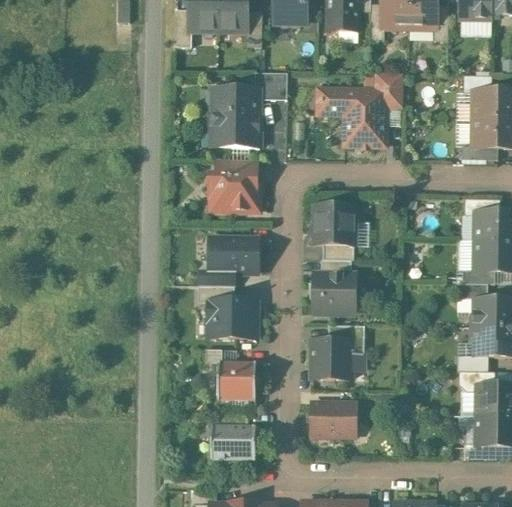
[(118,0),(118,21),(130,21),(130,0),(118,0)]
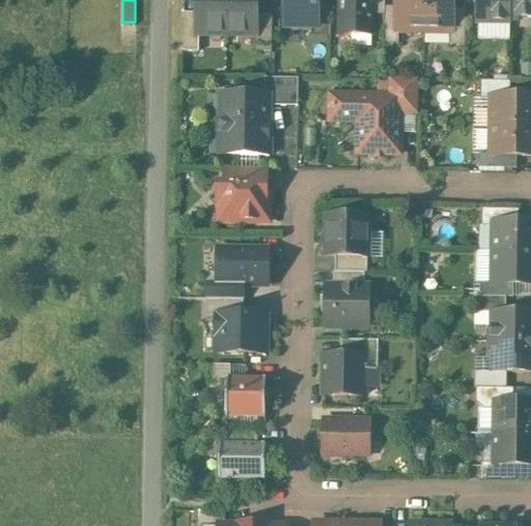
[(197,0),(198,9),(198,29),(199,29),(227,29),(227,0),(197,0)]
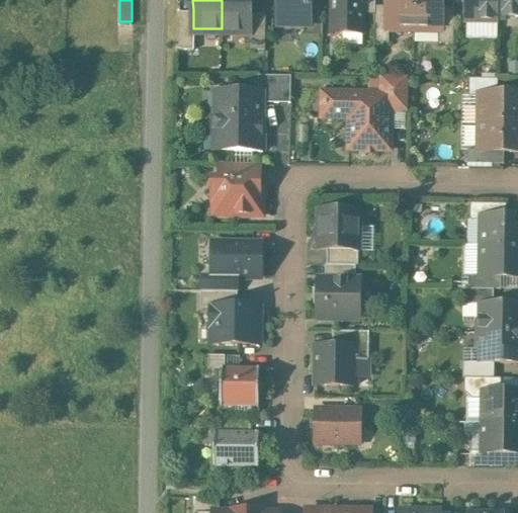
[(222,0),(222,28),(249,29),(250,29),(250,10),(250,0),(222,0)]
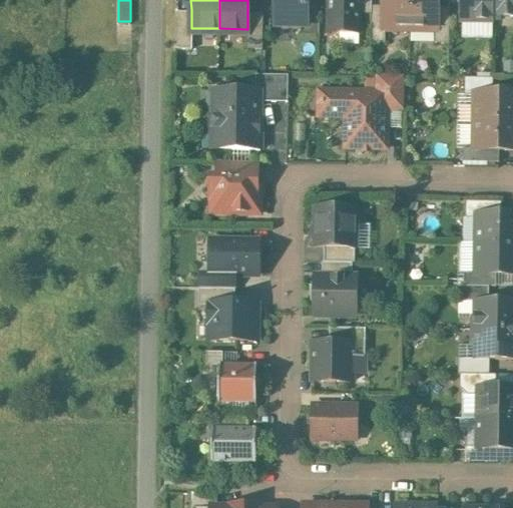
[(275,0),(276,21),(308,22),(308,14),(308,0),(275,0)]
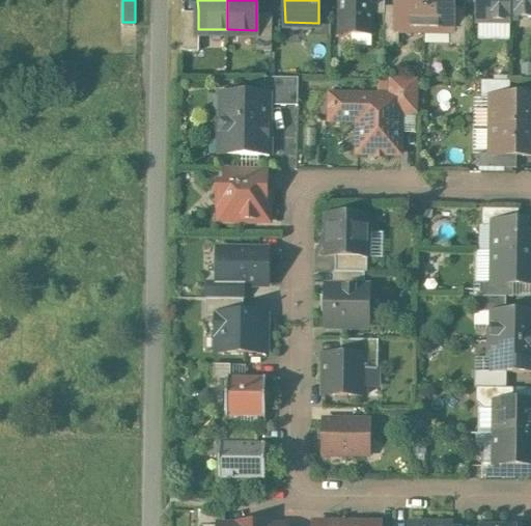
[(318,0),(318,15),(330,15),(330,0),(318,0)]
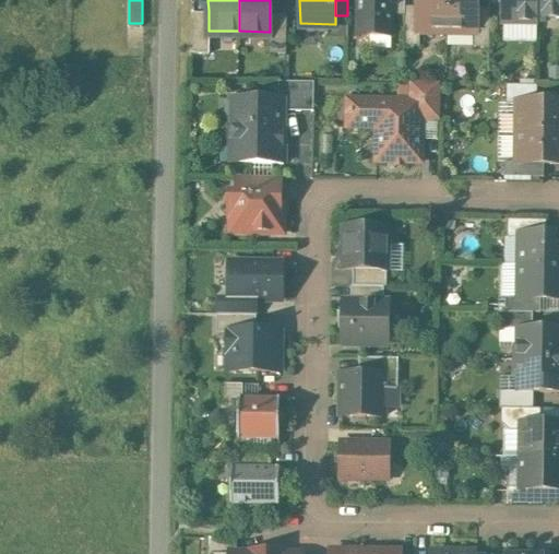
[(358,0),(358,23),(370,23),(370,33),(392,33),(392,11),(392,0),(358,0)]
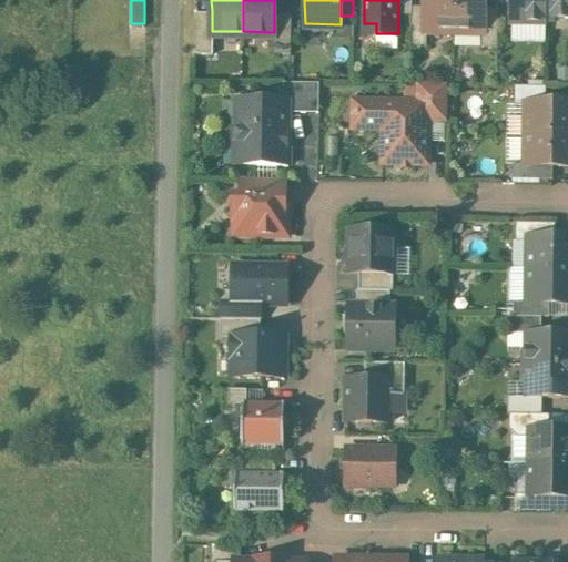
[(398,0),(398,11),(412,11),(412,3),(412,0),(398,0)]
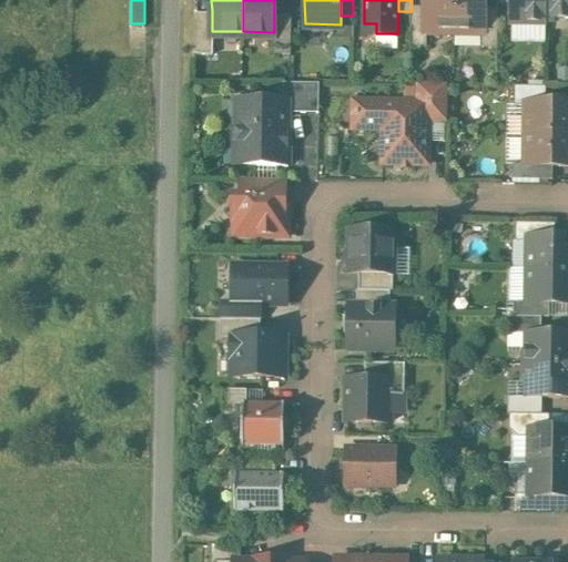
[(425,0),(425,3),(425,27),(427,27),(454,27),(454,0),(425,0)]
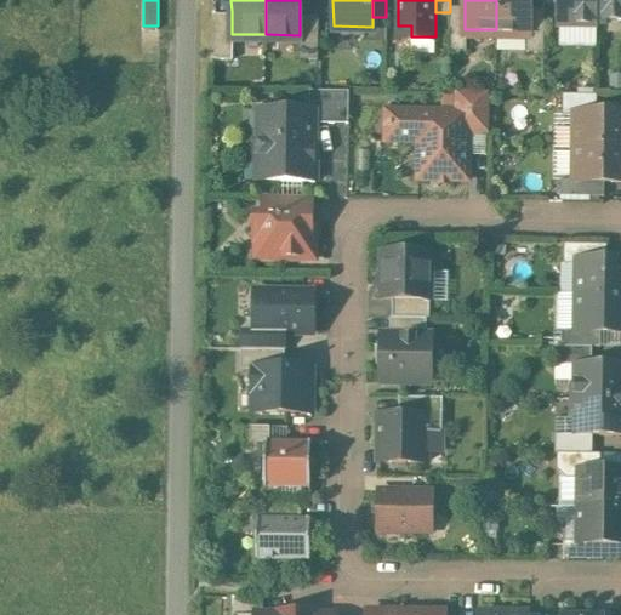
[(496,0),(496,29),(527,30),(529,30),(530,5),(530,0),(496,0)]
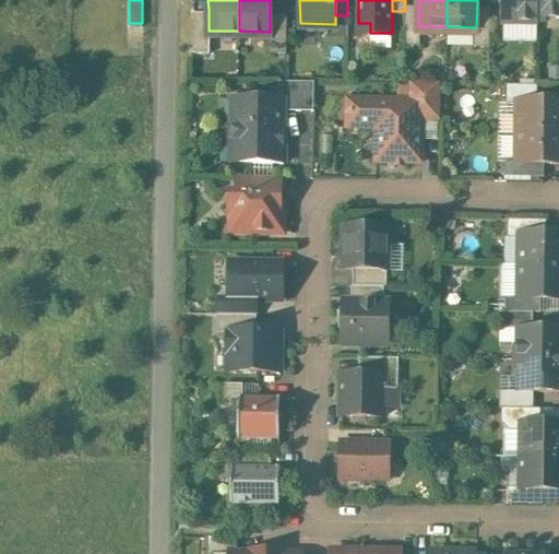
[(503,0),(502,21),(538,21),(538,14),(537,14),(537,0),(503,0)]
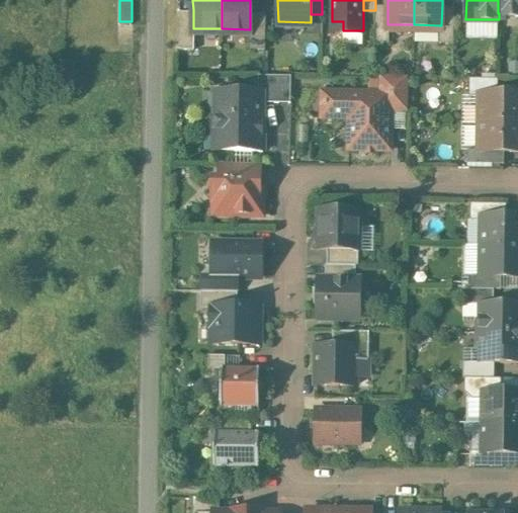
[(498,0),(498,13),(499,13),(517,13),(517,0),(498,0)]
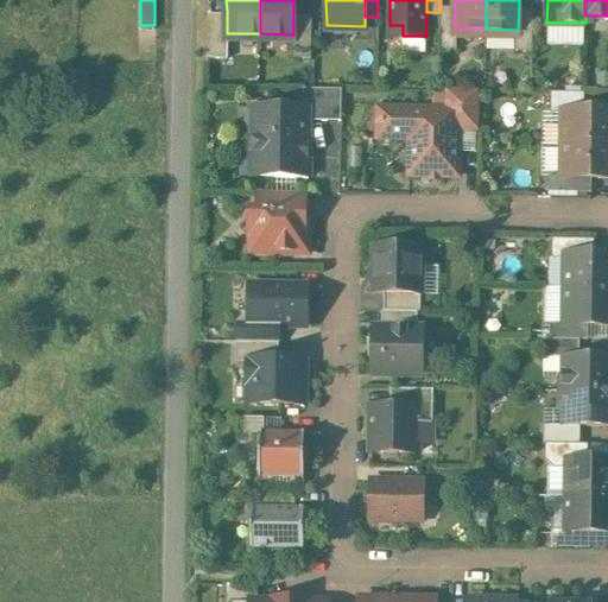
[(455,4),(441,4),(441,12),(441,46),(456,46),(457,29),(455,29),(455,4)]
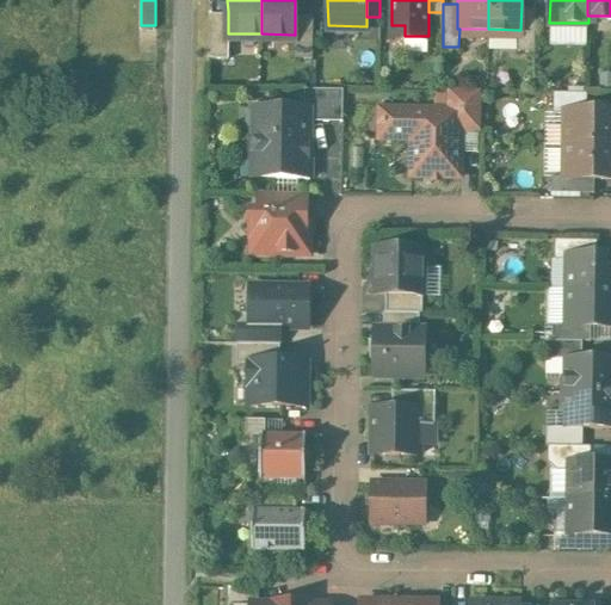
[(536,5),(522,5),(520,30),(518,30),(518,48),(535,48),(536,5)]
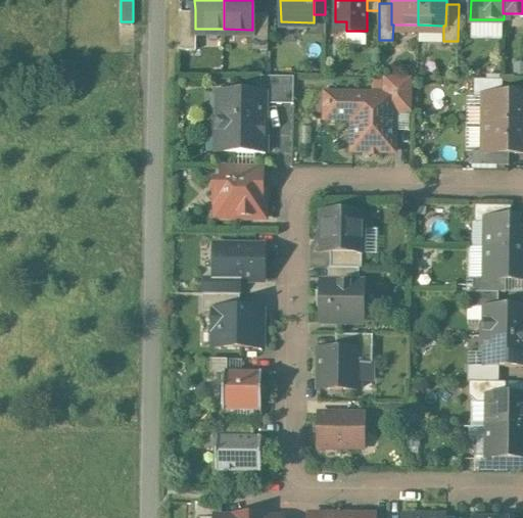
[(195,9),(179,9),(178,47),(196,47),(196,29),(195,29),(195,9)]
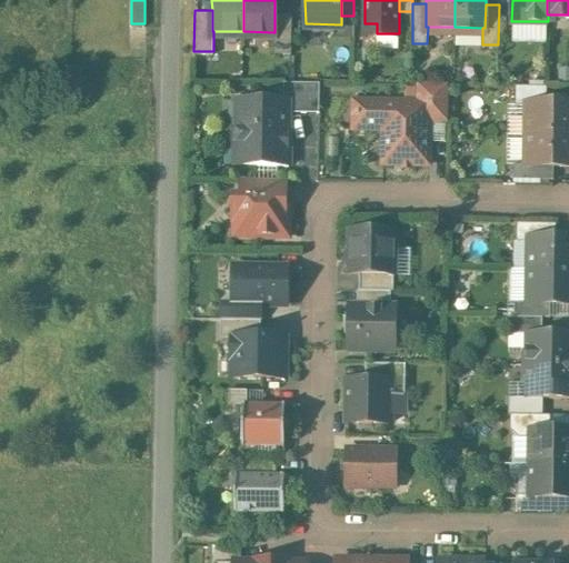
[(292,11),(275,11),(275,32),(273,32),(272,51),(291,51),(292,11)]
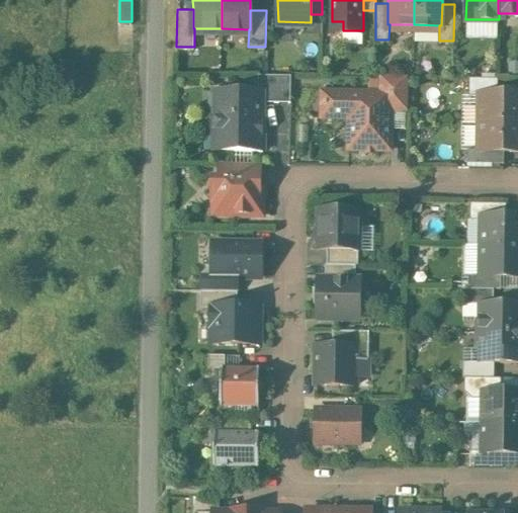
[(291,73),(259,73),(258,89),(261,89),(261,100),(290,100),(291,73)]
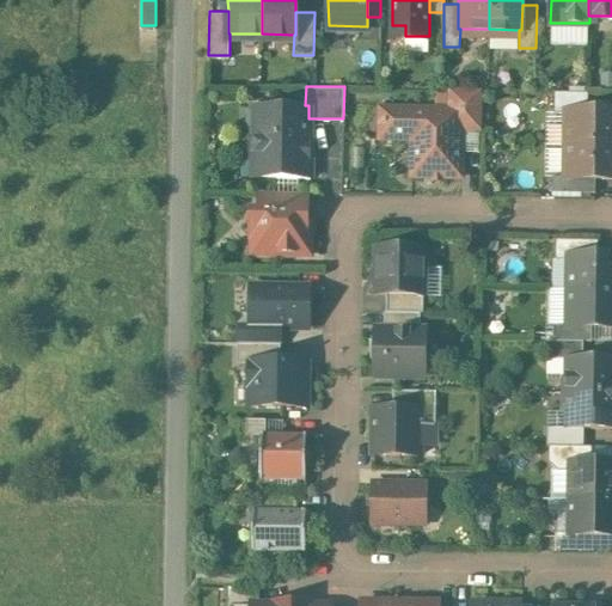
[(482,89),(452,89),(452,108),(451,124),(461,124),(481,126),(482,89)]
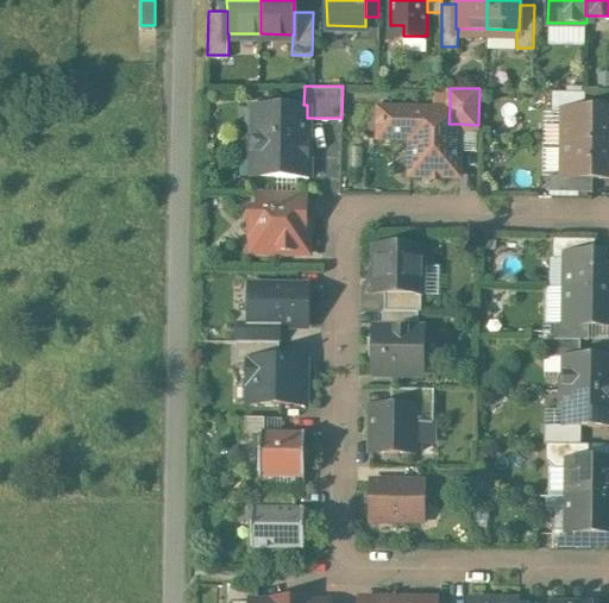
[(585,89),(552,89),(551,110),(565,110),(565,108),(585,108),(585,89)]
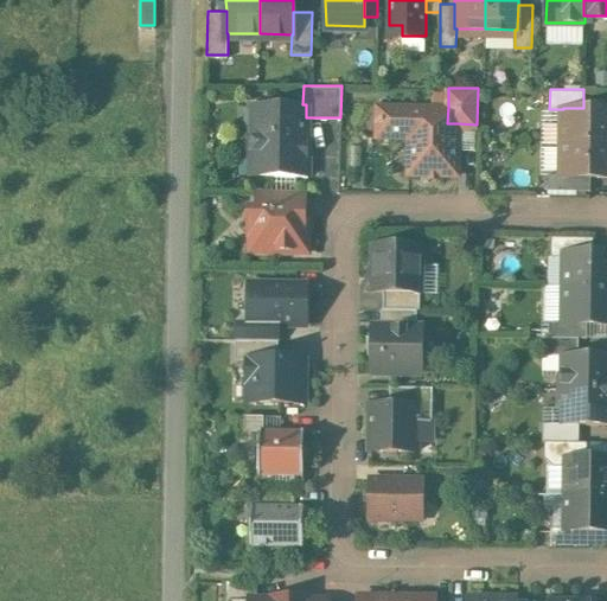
[(302,104),(254,103),(254,129),(251,129),(251,157),(259,157),(259,174),(308,174),(308,134),(306,134),(306,117),(306,104),(302,104)]
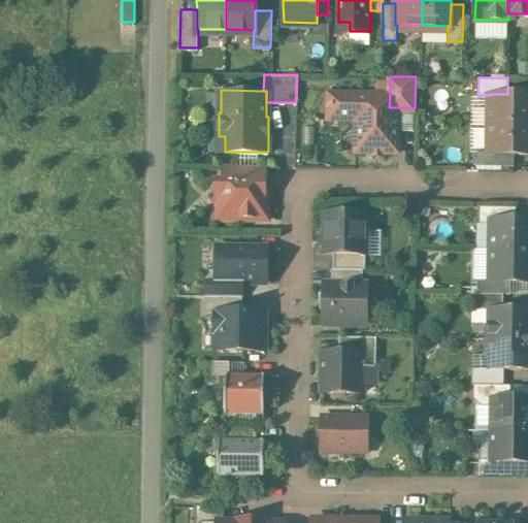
[(390,93),(328,92),(328,106),(332,106),(332,117),(352,117),(356,121),(356,150),(398,150),(398,107),(389,107),(390,93)]
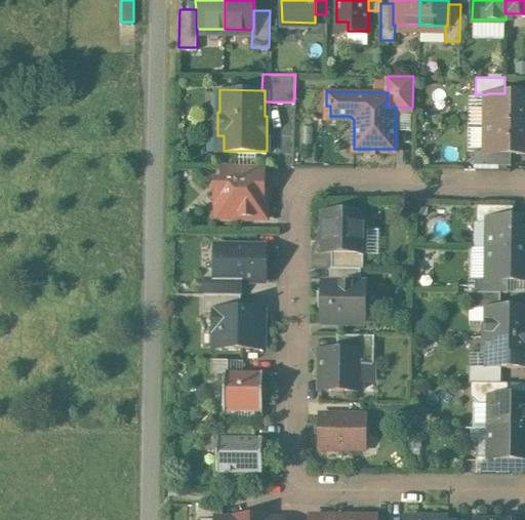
[(524,93),(505,93),(487,93),(487,94),(487,122),(524,122),(524,93)]
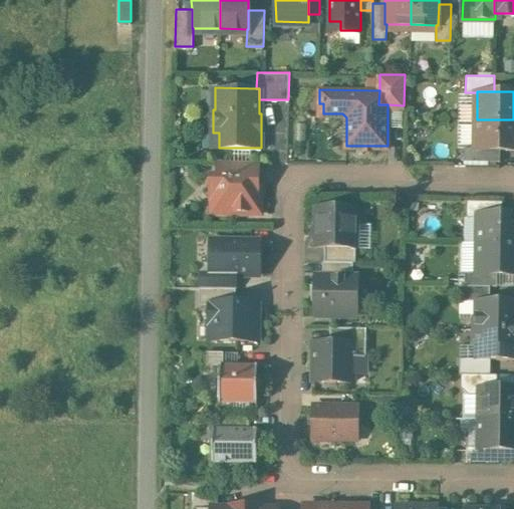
[(513,119),(477,119),(476,147),(476,148),(500,148),(513,148),(513,119)]
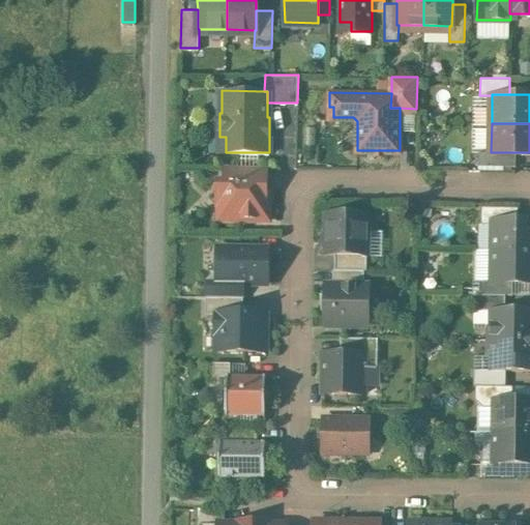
[(516,152),(491,152),(491,151),(478,151),(478,165),(516,165),(516,152)]
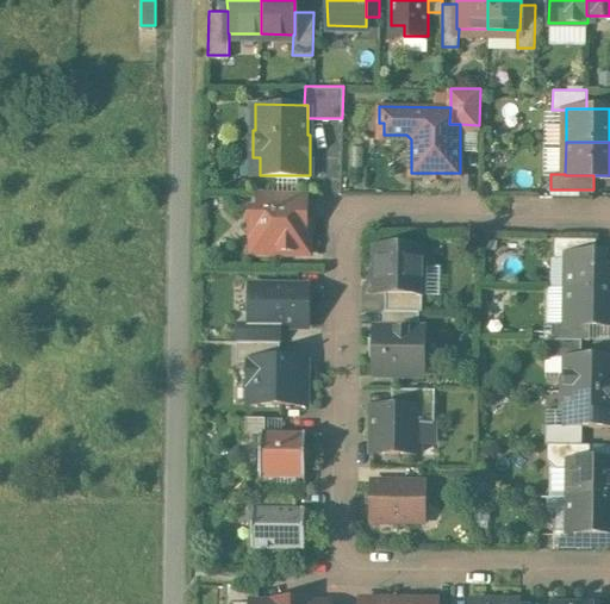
[(298,191),(257,190),(256,206),(298,207),(298,191)]
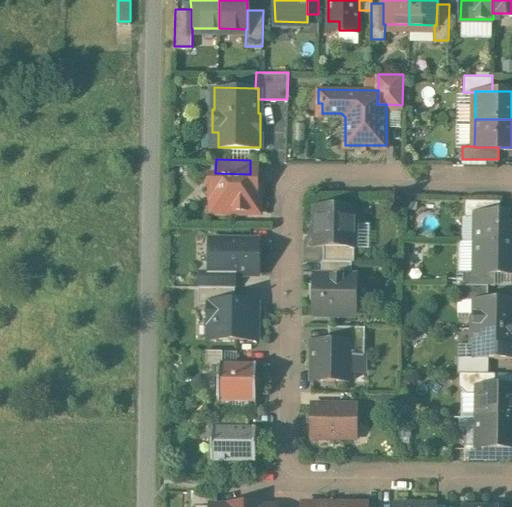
[(215,173),(211,173),(211,196),(223,197),(223,210),(259,210),(259,191),(256,191),(256,174),(250,174),(215,173)]
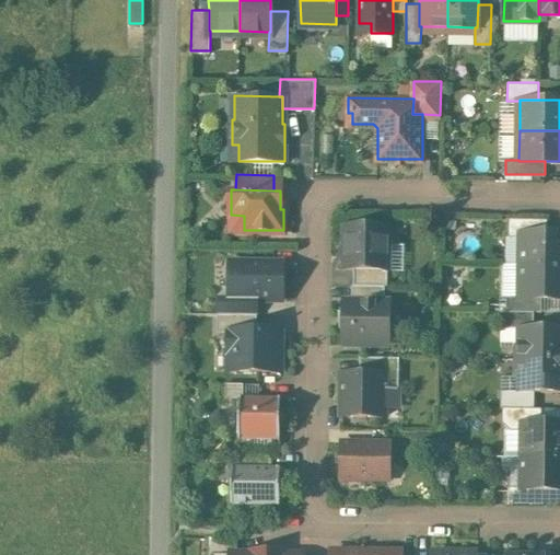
[(548,218),(508,217),(508,235),(521,235),(521,231),(547,232),(548,218)]
